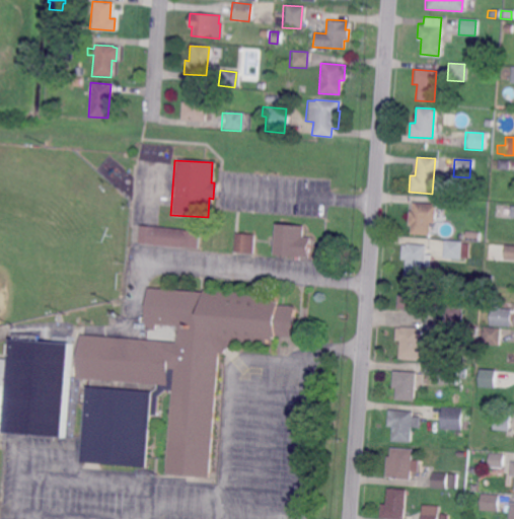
[(505,170),(495,169),(495,160),(506,160),(505,170)]
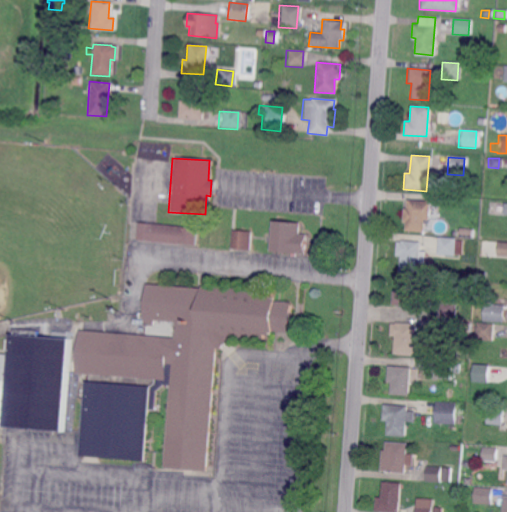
[(426,220),(422,220),(421,233),(402,231),(403,223),(400,222),(401,208),(403,208),(404,200),(428,202),(426,220)]
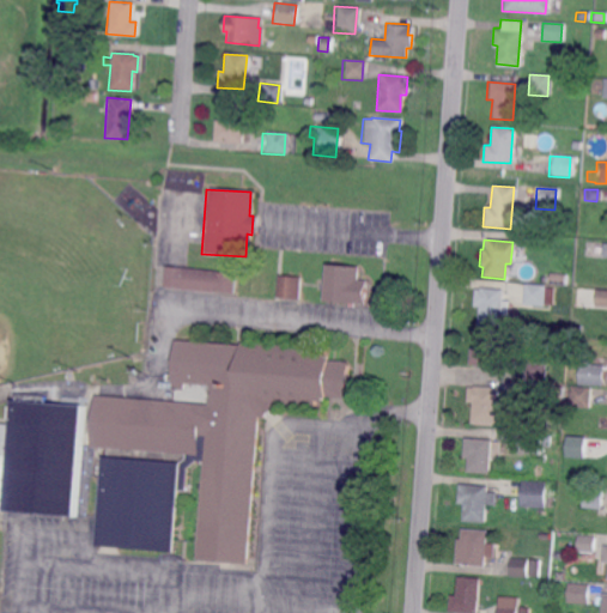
[(363,304),(322,302),(326,263),(356,266),(354,279),(364,280),(363,304)]
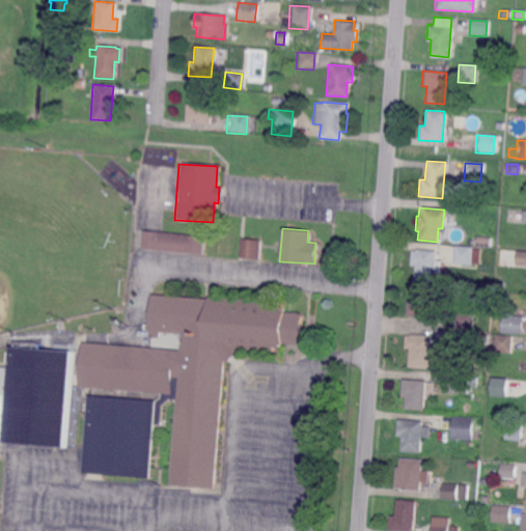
[(198,257),(138,251),(139,233),(200,240),(198,257)]
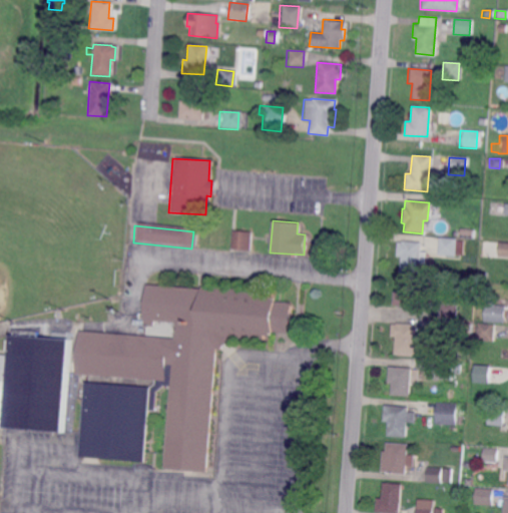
[(470,237),(457,236),(457,228),(471,229),(470,237)]
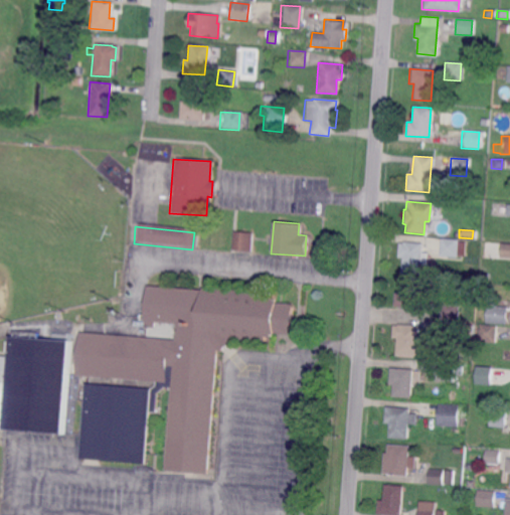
[(247,251),(229,249),(231,232),(248,233),(247,251)]
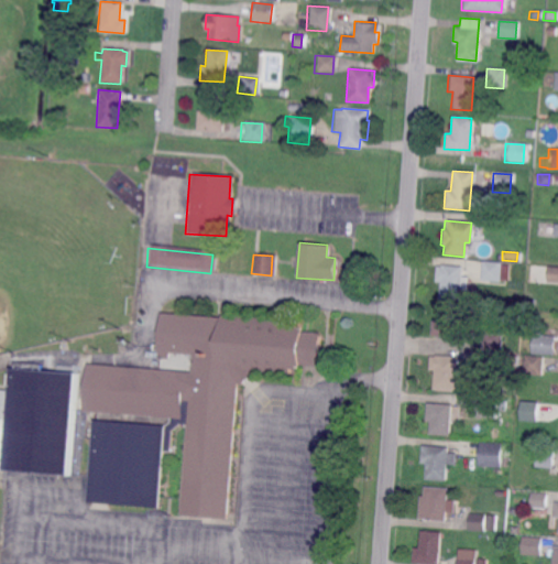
[(504,271),(498,271),(496,282),(478,281),(479,261),(498,262),(498,264),(505,264),(504,271)]
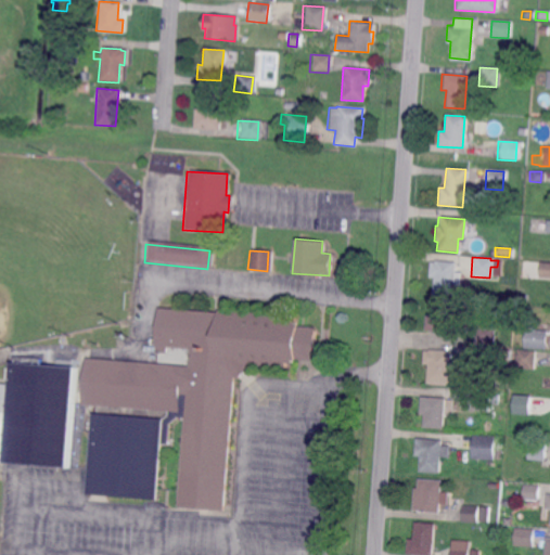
[(453,262),(450,296),(431,294),(432,278),(426,276),(427,261),(433,262),(433,260),(453,262)]
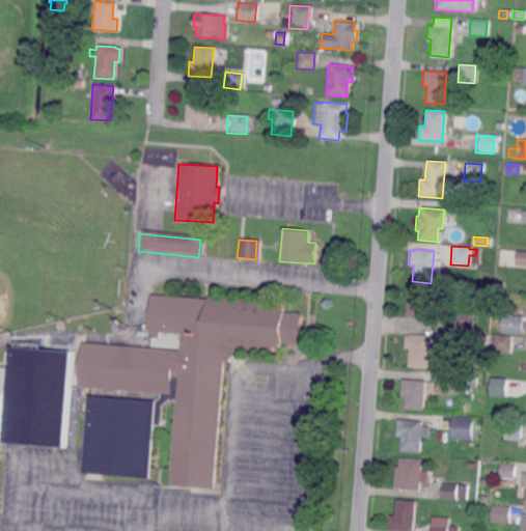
[(525,264),(514,264),(514,250),(525,250),(525,264)]
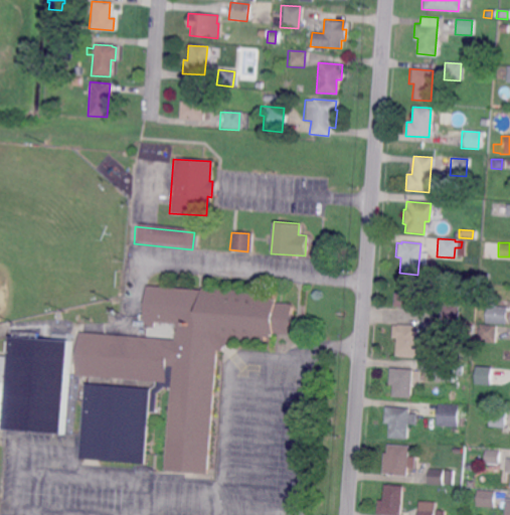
[(425,297),(421,297),(421,306),(416,306),(415,310),(391,307),(392,293),(398,294),(399,280),(426,282),(425,297)]
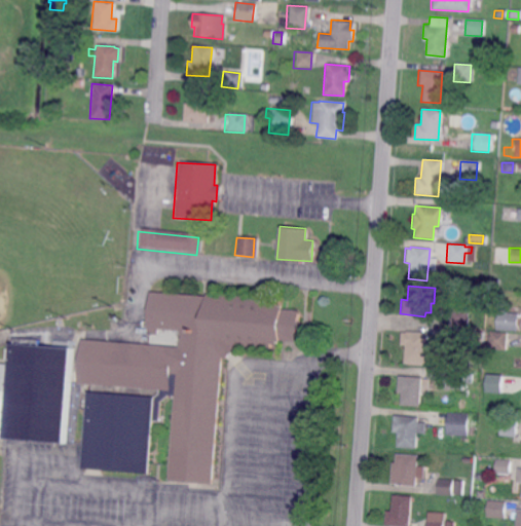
[(203,298),(203,295),(272,301),(271,306),(278,307),(278,310),(296,311),(294,343),(275,341),(275,345),(269,345),(268,350),(232,347),(234,349),(222,361),(220,358),(210,486),(164,482),(171,415),(172,396),(166,396),(158,403),(156,422),(150,421),(146,475),(79,468),(85,392),(152,398),(156,393),(157,390),(75,384),(79,340),(176,348),(177,333),(155,331),(155,335),(145,334),(146,330),(144,330),(147,294),(203,298)]
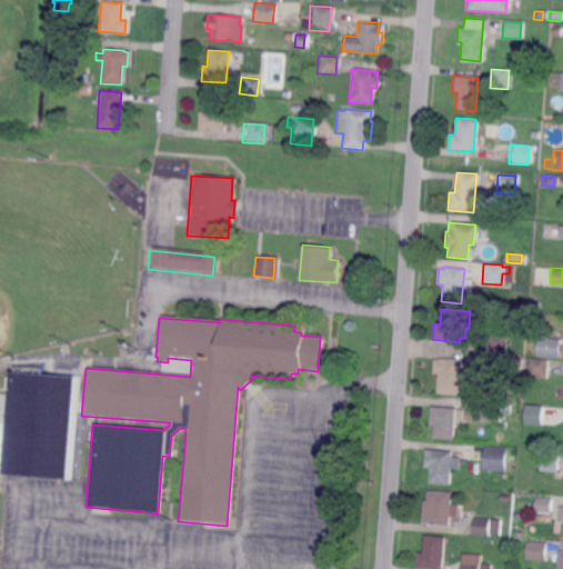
[(502,356),(483,353),(484,333),(503,335),(502,356)]
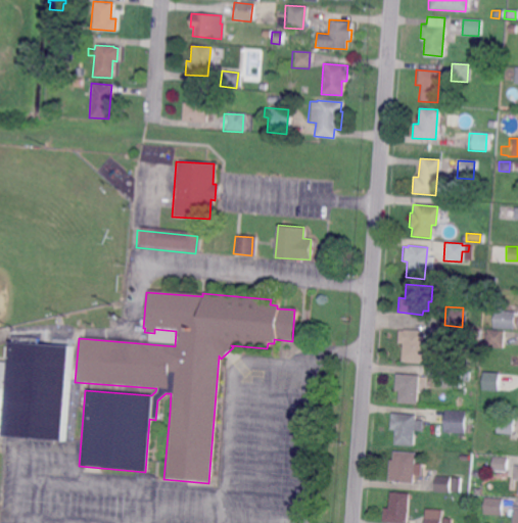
[(512,330),(491,329),(492,310),(513,312),(512,330)]
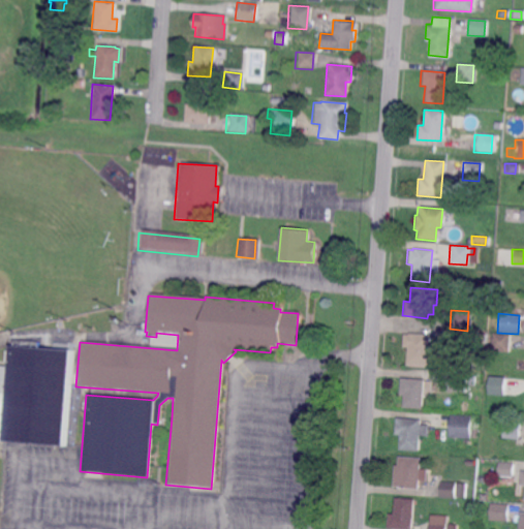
[(473,350),(456,349),(457,332),(475,333),(473,350)]
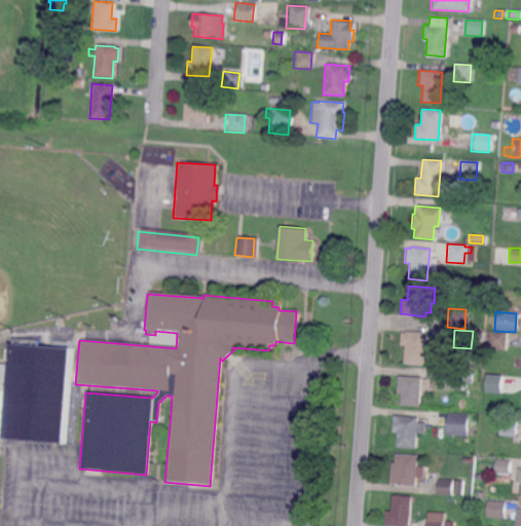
[(503,349),(485,348),(486,331),(504,333),(503,349)]
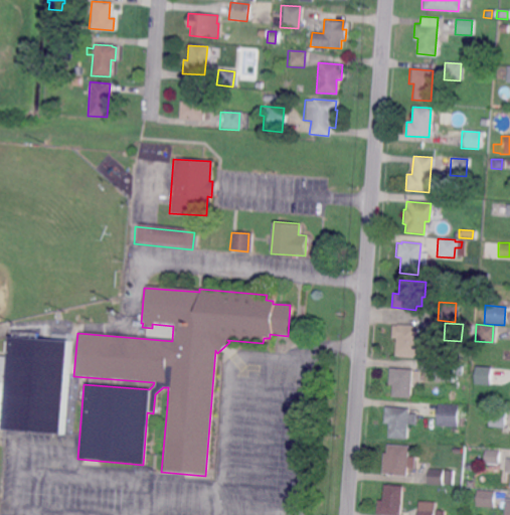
[(415,327),(414,339),(423,340),(423,355),(413,355),(413,357),(392,356),(393,338),(389,338),(390,326),(394,326),(394,325),(415,327)]
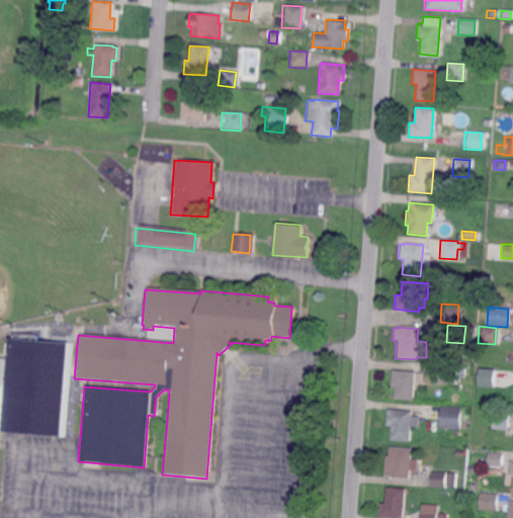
[(62,437),(0,431),(0,358),(8,359),(9,338),(69,343),(62,437)]
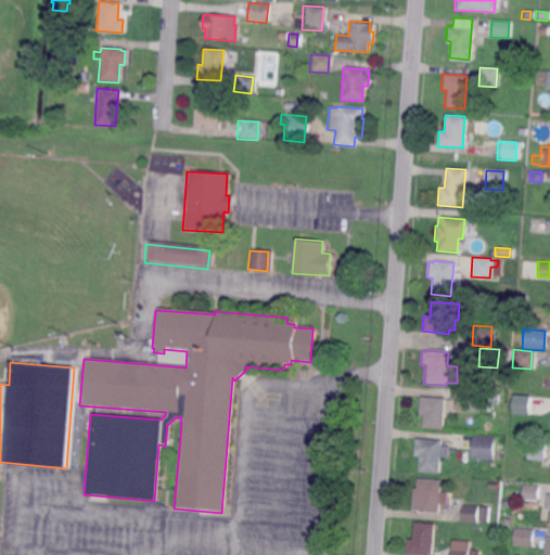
[(486,412),(467,410),(468,390),(488,391),(486,412)]
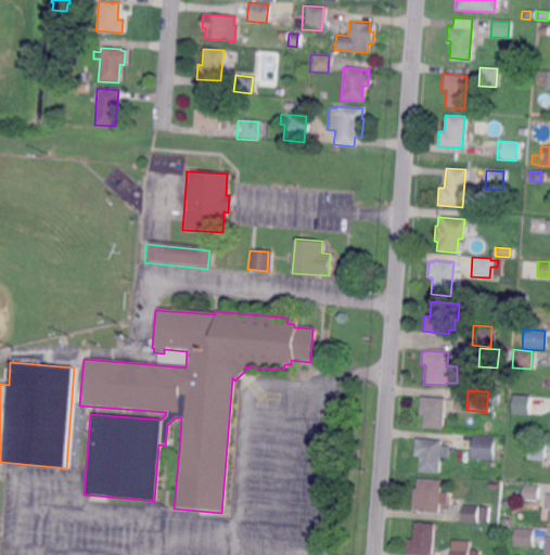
[(526,394),(509,394),(508,413),(525,413),(526,394)]
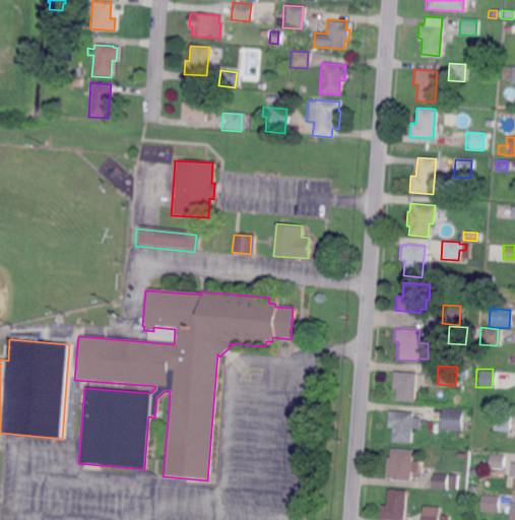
[(413,401),(394,400),(395,389),(391,388),(392,371),(415,373),(413,401)]
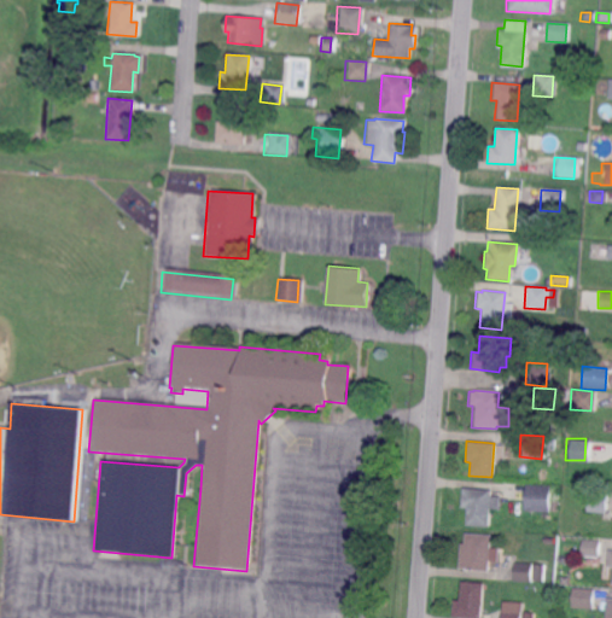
[(547,512),(520,511),(523,485),(548,487),(547,512)]
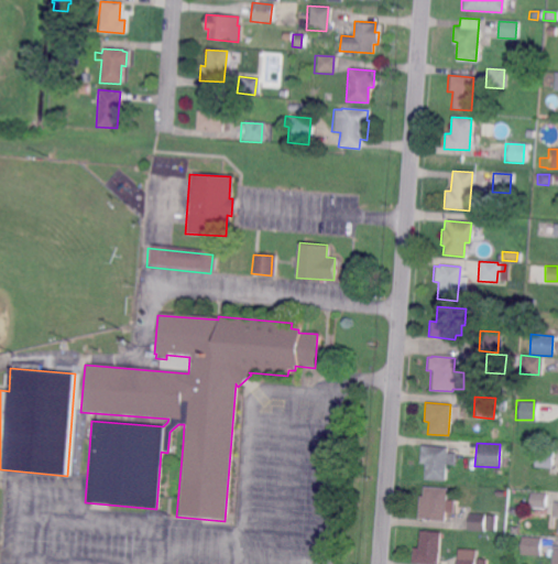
[(452,465),(445,465),(444,481),(423,480),(424,464),(417,464),(419,445),(446,448),(445,453),(452,454),(452,465)]
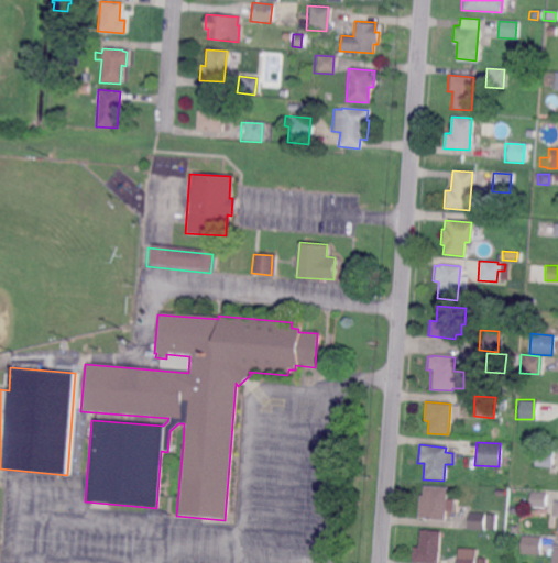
[(549,467),(532,466),(534,446),(551,448),(549,467)]
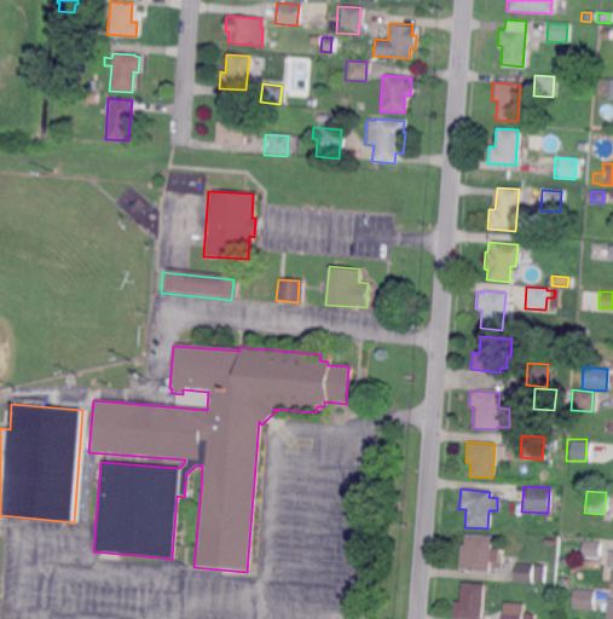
[(489,549),(497,549),(496,562),(489,562),(487,572),(457,570),(460,544),(463,544),(464,533),(490,536),(489,549)]
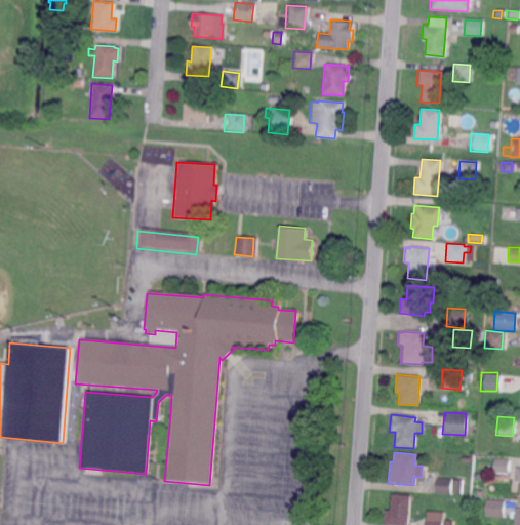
[(507,474),(491,474),(492,459),(507,460),(507,474)]
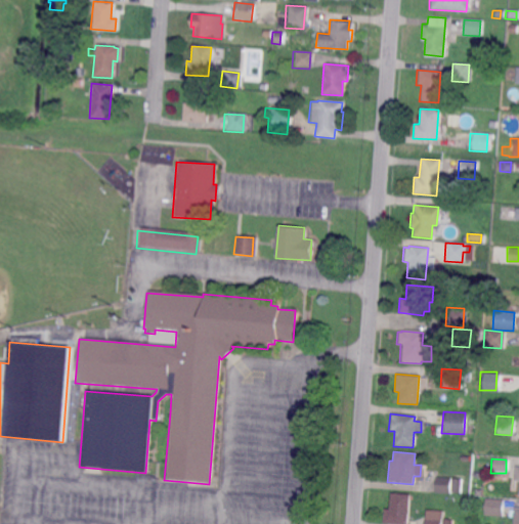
[(458,493),(448,493),(448,494),(433,493),(434,477),(449,477),(449,478),(459,479),(458,493)]
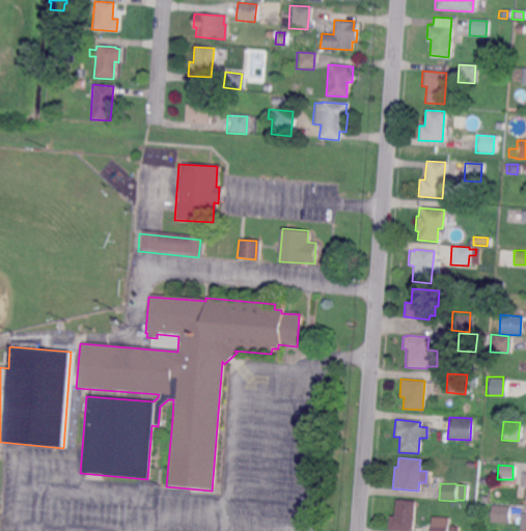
[(412,530),(387,530),(388,516),(394,516),(395,501),(414,502),(412,530)]
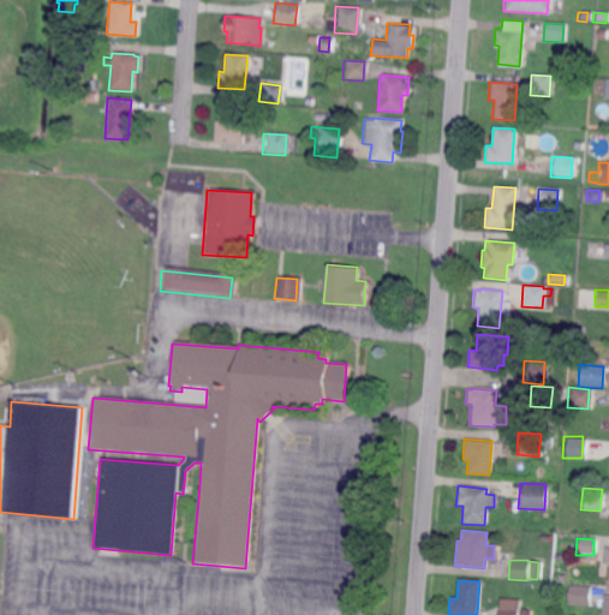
[(586,607),(566,604),(567,585),(589,587),(586,607)]
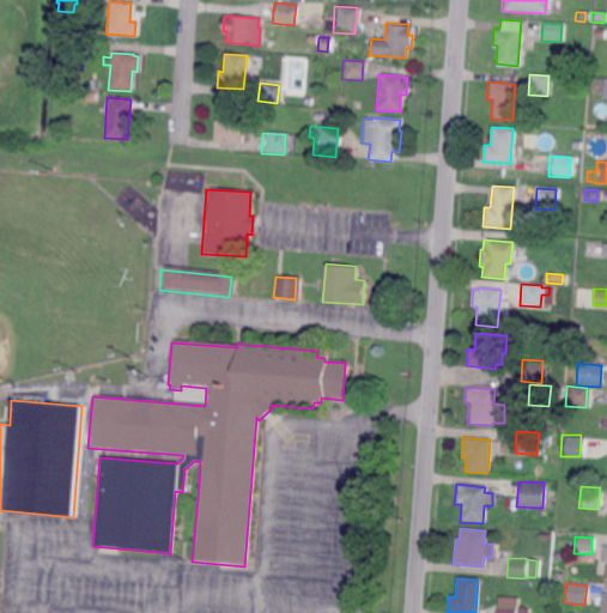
[(515,612),(495,612),(496,596),(516,598),(515,612)]
